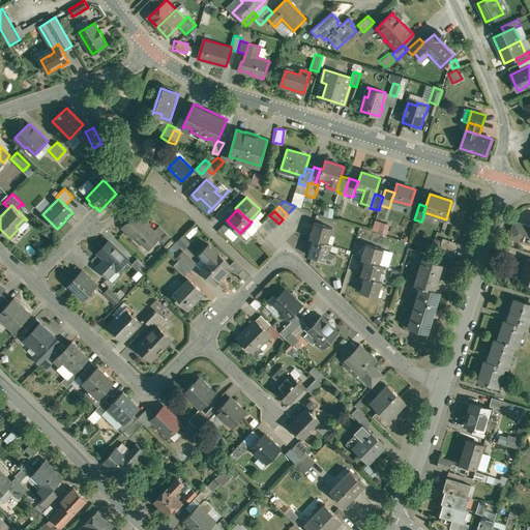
[(154,231),(136,213),(122,227),(134,237),(136,235),(149,248),(159,237),(154,231)]
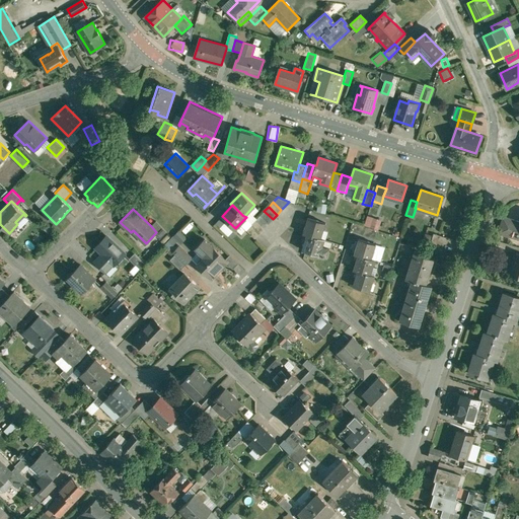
[(273,219),(264,211),(260,216),(268,224),(273,219)]
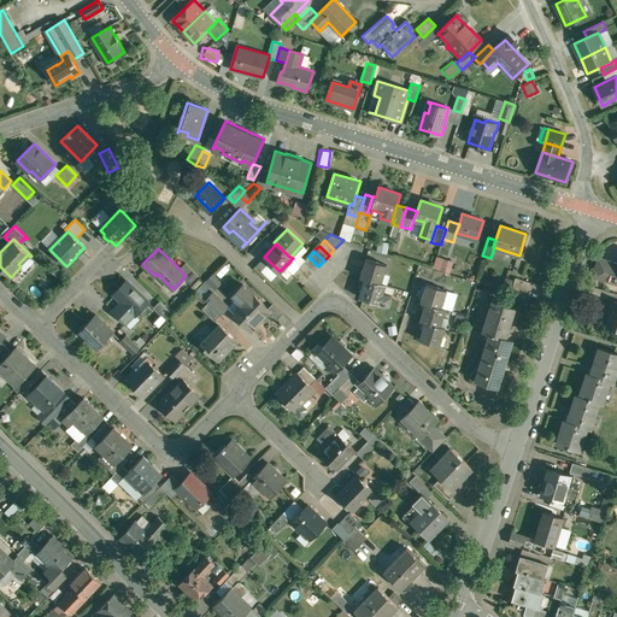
[(432,268),(448,272),(452,262),(435,256),(432,268)]
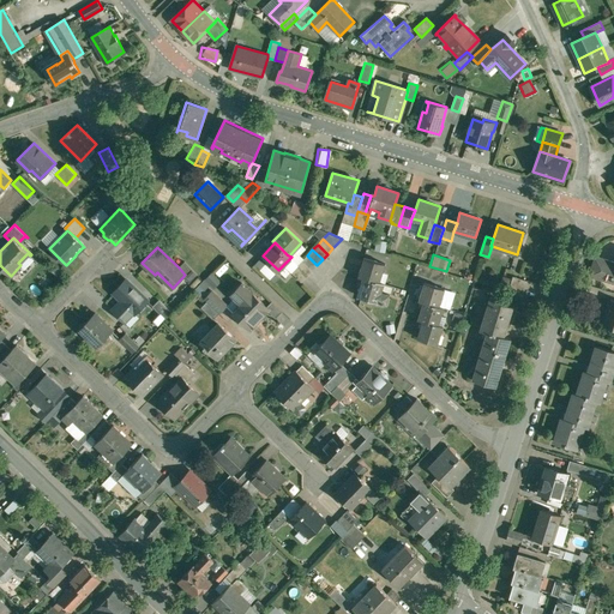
[(317,265),(307,256),(302,260),(312,270),(317,265)]
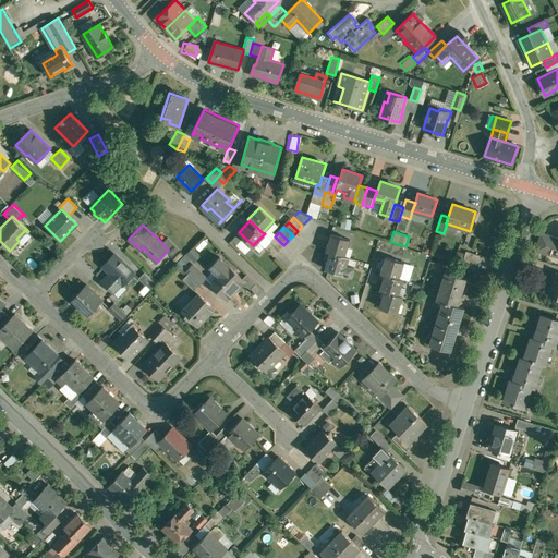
[(555,237),(541,232),(535,251),(549,255),(555,237)]
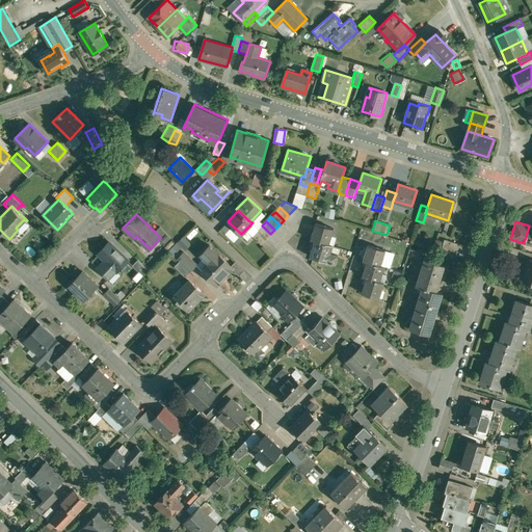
[(334,229),(315,222),(311,238),(314,239),(328,244),(334,229)]
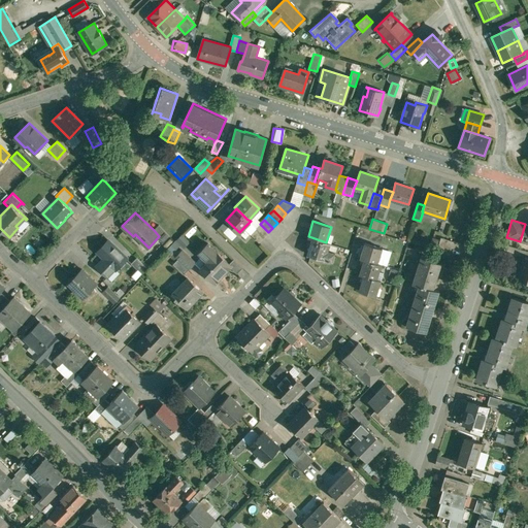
[(268,232),(260,224),(255,229),(264,237),(268,232)]
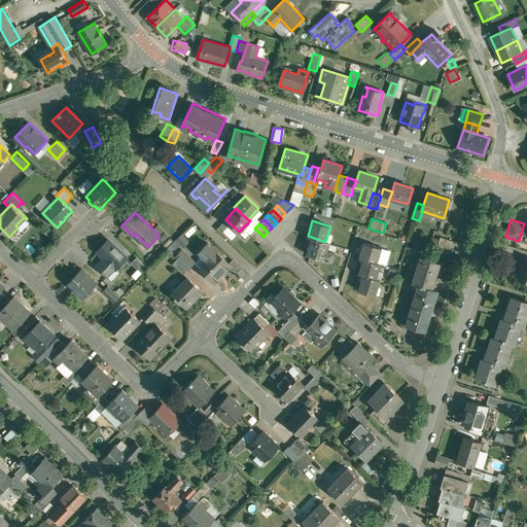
[(170,236),(159,224),(153,230),(159,236),(164,242),(170,236)]
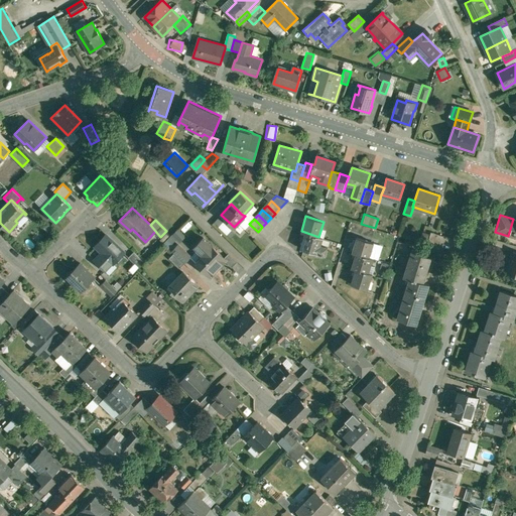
[(258,232),(249,224),(245,228),(253,236),(258,232)]
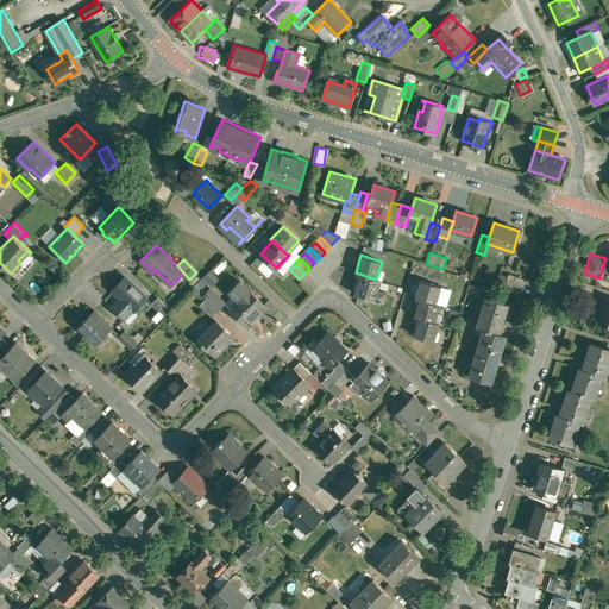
[(208,270),(190,284),(198,294),(217,278),(208,270)]
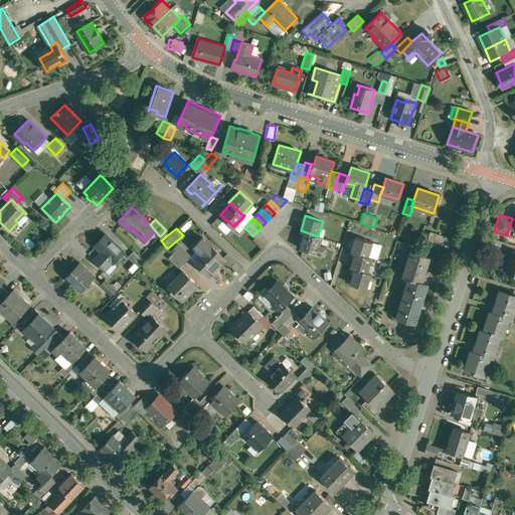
[(318,236),(304,231),(300,247),(324,254),(327,246),(320,244),(322,237),(318,236)]
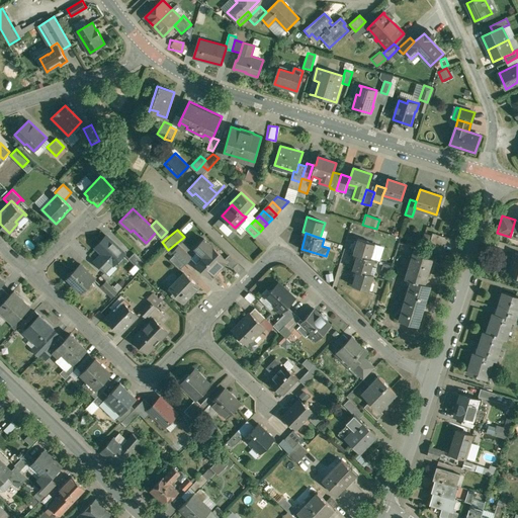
[(445,237),(433,233),(429,246),(441,250),(445,237)]
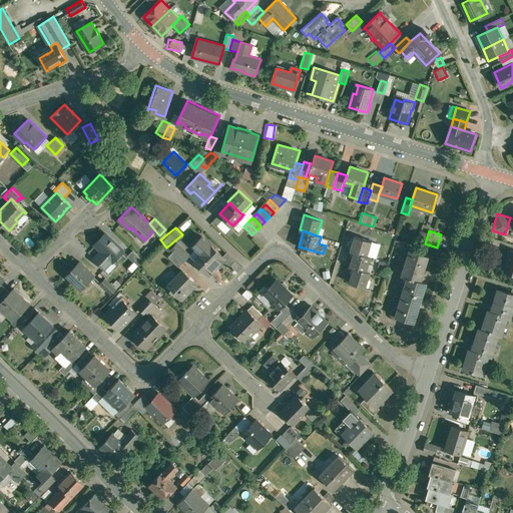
[(123,251),(105,234),(95,244),(101,250),(93,259),(108,273),(105,270),(123,251)]
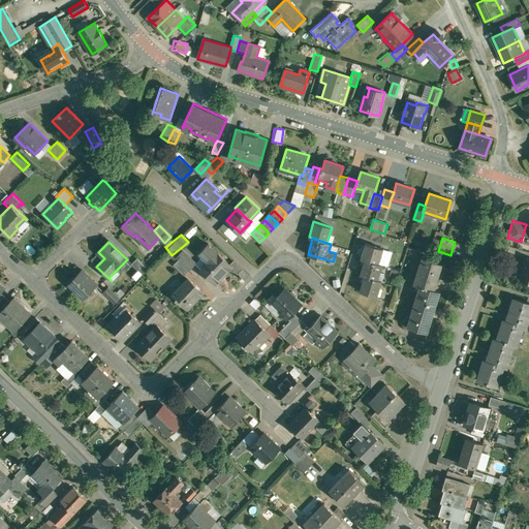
[(383,248),(366,243),(361,258),(365,259),(378,263),(383,248)]
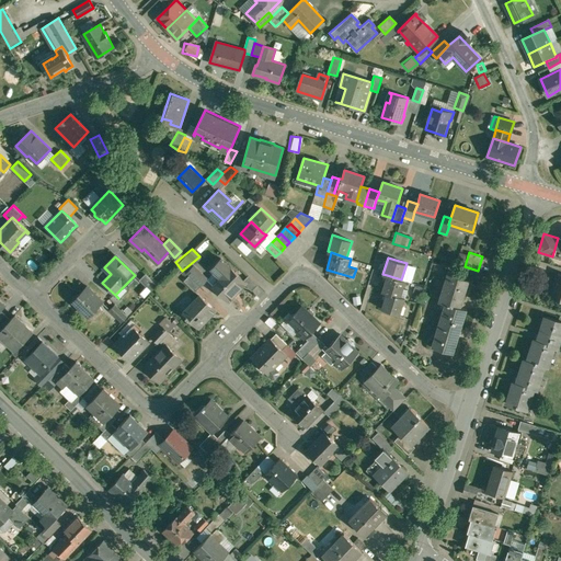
[(221,259),(212,267),(221,277),(214,285),(215,286),(228,300),(244,284),(245,282),(243,279),(221,259)]
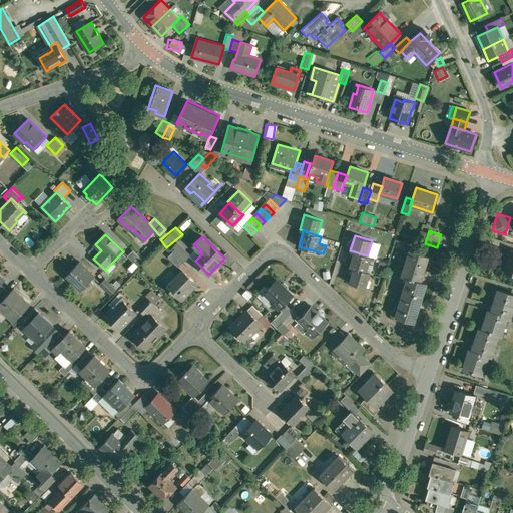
[(177,242),(171,249),(173,251),(183,261),(189,255),(189,254),(177,242)]
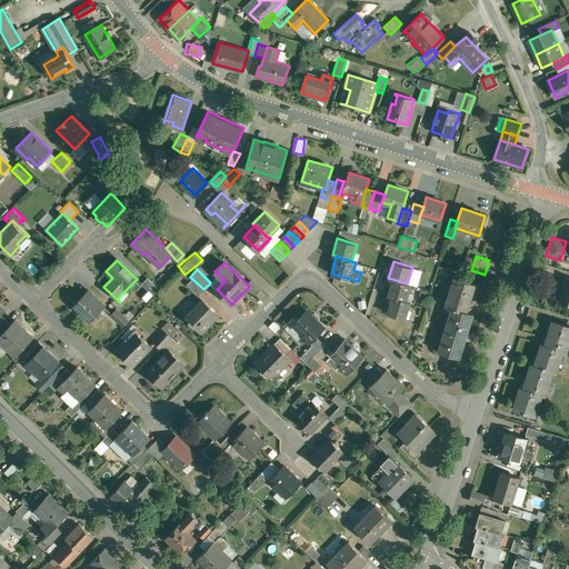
[(453,277),(445,306),(451,308),(438,351),(460,358),(473,313),(467,311),(476,283),(453,277)]
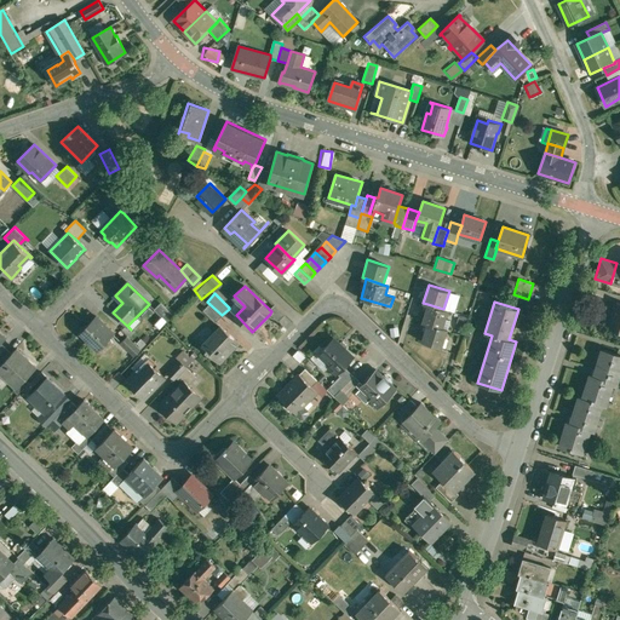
[(174,315),(161,303),(154,309),(167,322),(174,315)]
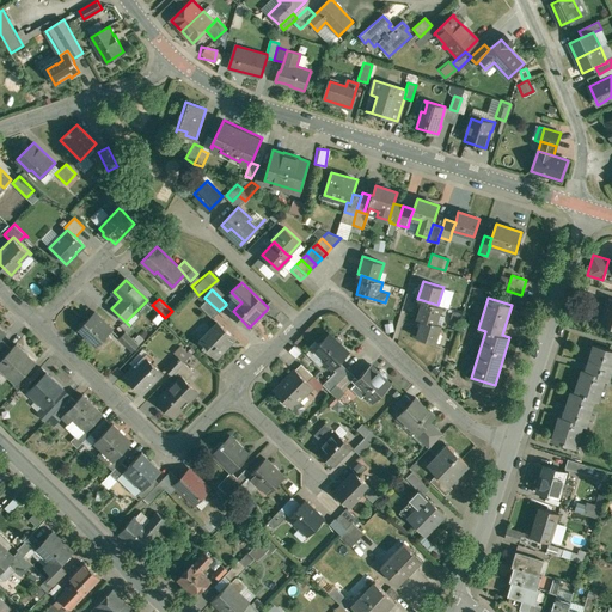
[(611,299),(609,299),(601,323),(611,326),(611,299)]
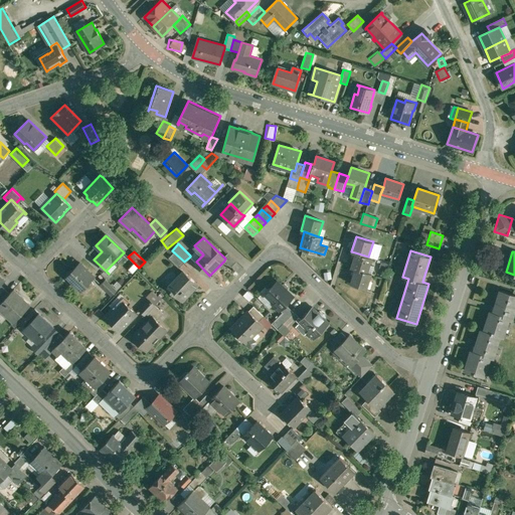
[(184,262),(174,252),(169,258),(179,267),(184,262)]
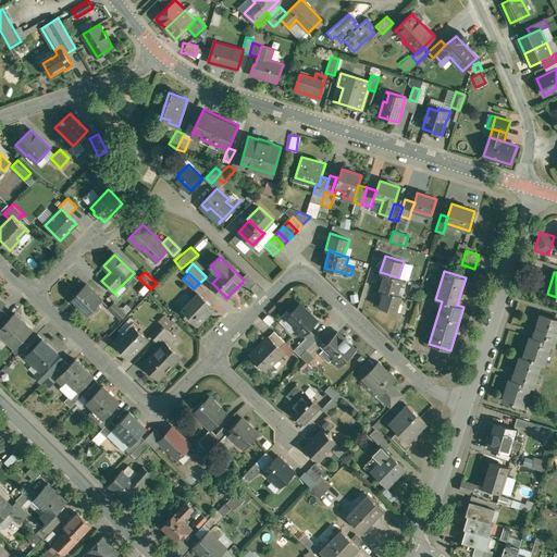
[(256,282),(247,273),(242,277),(244,280),(243,282),(250,288),(256,282)]
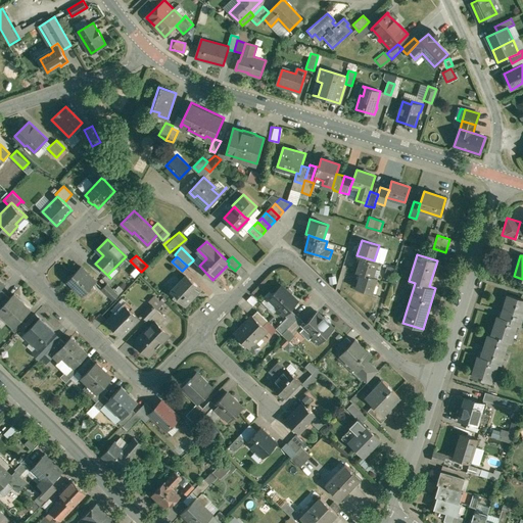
[(374,260),(361,256),(355,271),(360,272),(373,277),(378,262),(374,260)]
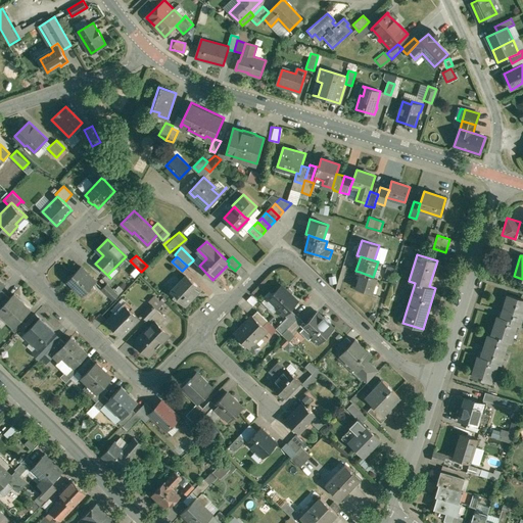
[(199,266),(193,260),(187,266),(194,273),(200,267),(199,266)]
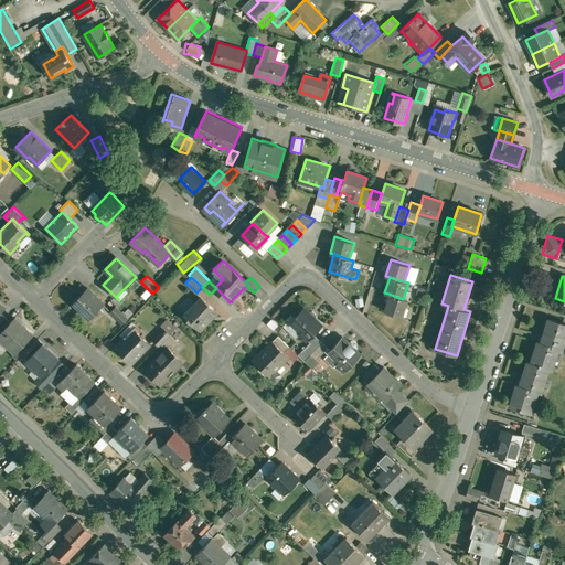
[(104,304),(87,288),(73,302),(89,319),(104,304)]
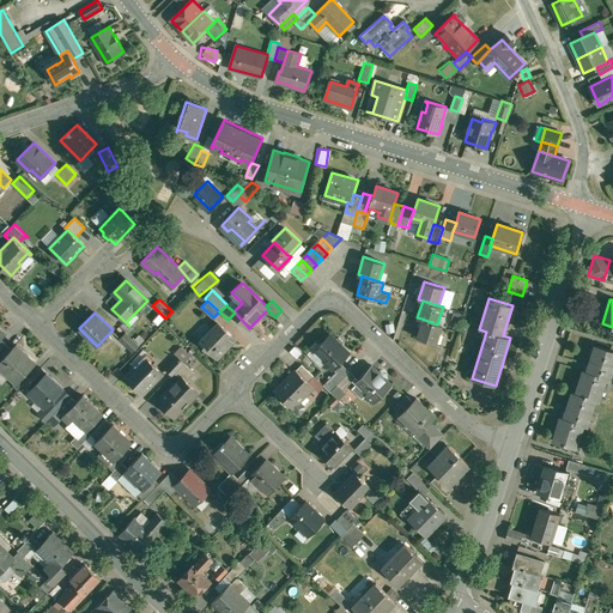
[(437,325),(422,319),(416,337),(434,341),(436,333),(439,334),(442,326),(437,325)]
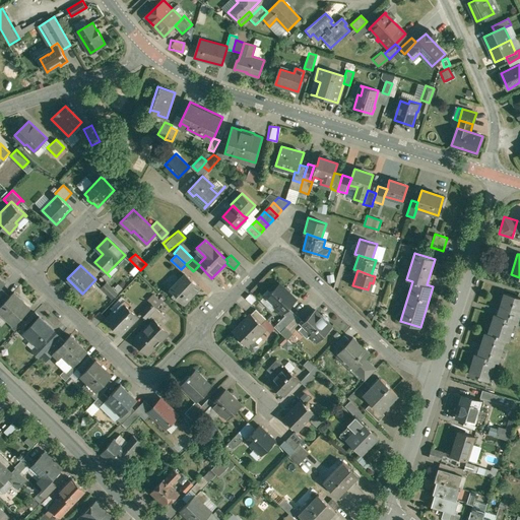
[(200,287),(186,272),(180,278),(182,280),(172,289),(170,288),(169,288),(173,293),(172,293),(175,296),(176,295),(185,304),(200,287)]
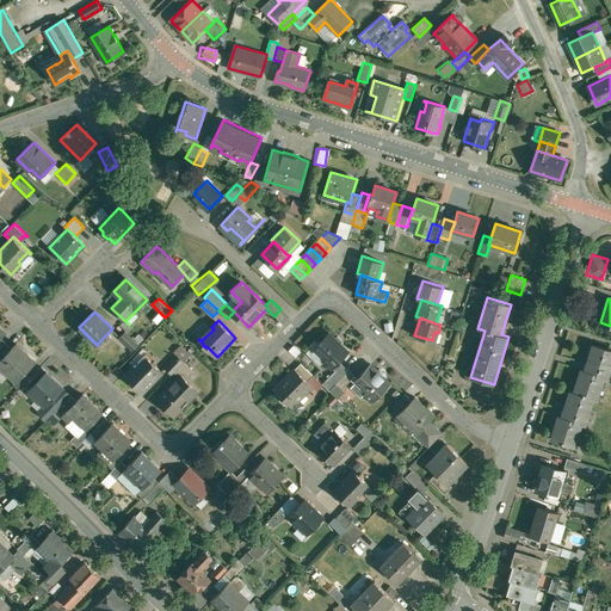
[(139,345),(125,332),(119,338),(133,351),(139,345)]
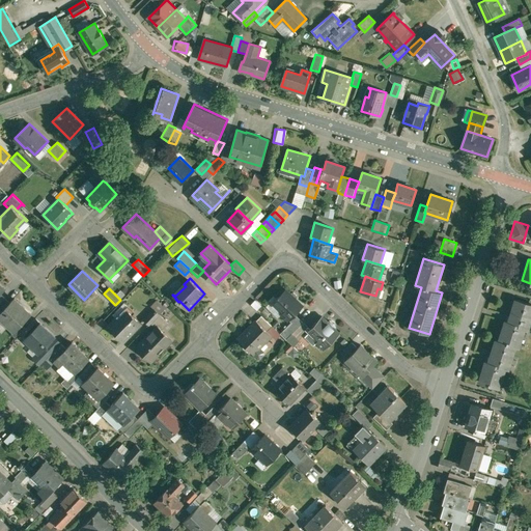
[(302,306),(285,289),(271,303),(272,304),(273,303),(282,311),(281,313),(287,319),(295,313),(302,306)]
